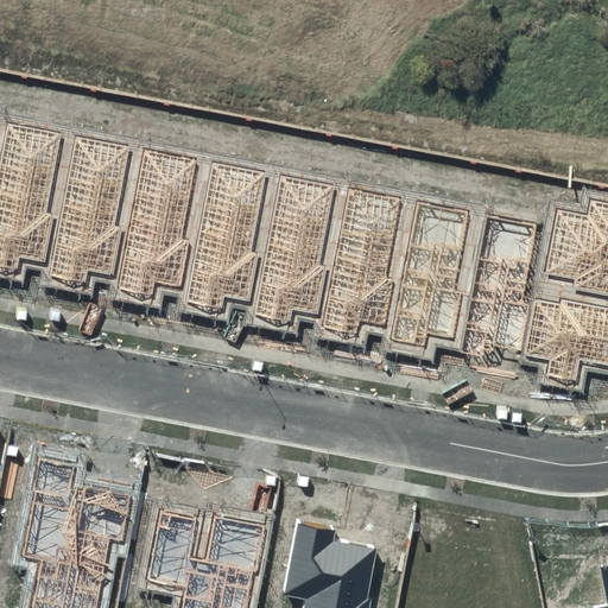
[(59,132),(8,122),(0,163),(0,264),(17,267),(19,254),(45,259),(52,211),(46,210),(59,132)]
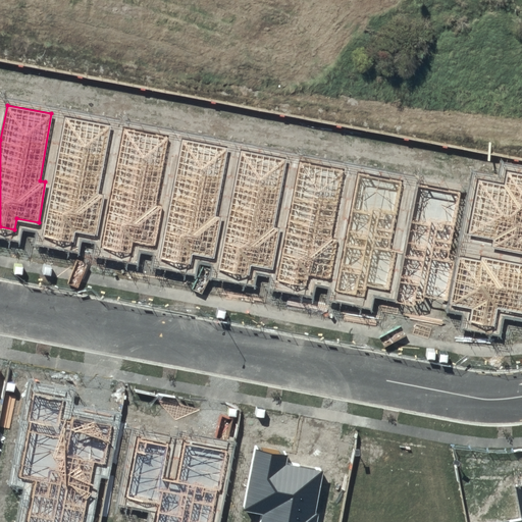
[(109,126),(65,118),(42,237),(72,243),(74,231),(97,236),(103,195),(98,194),(109,126)]
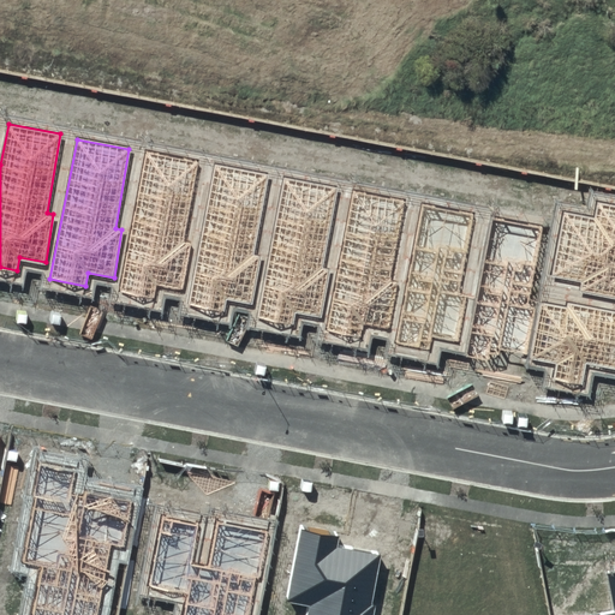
[(198,161),(145,151),(119,292),(155,298),(157,285),(184,290),(191,242),(185,240),(198,161)]
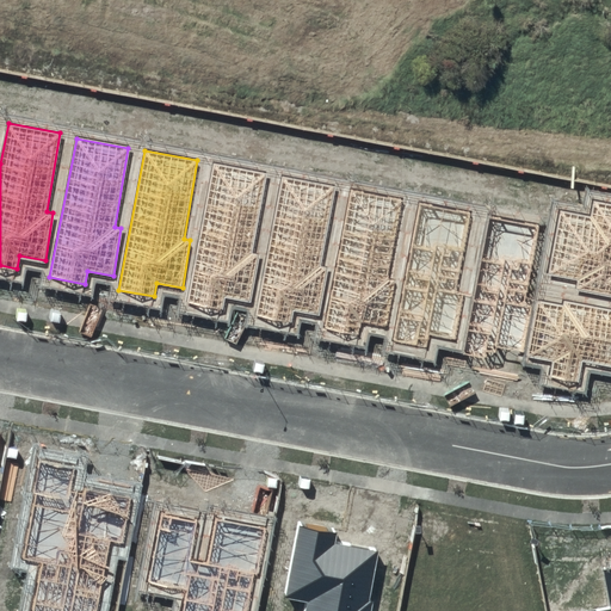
[(265,173),(213,164),(186,302),(222,309),(224,296),(251,301),(258,253),(252,252),(265,173)]
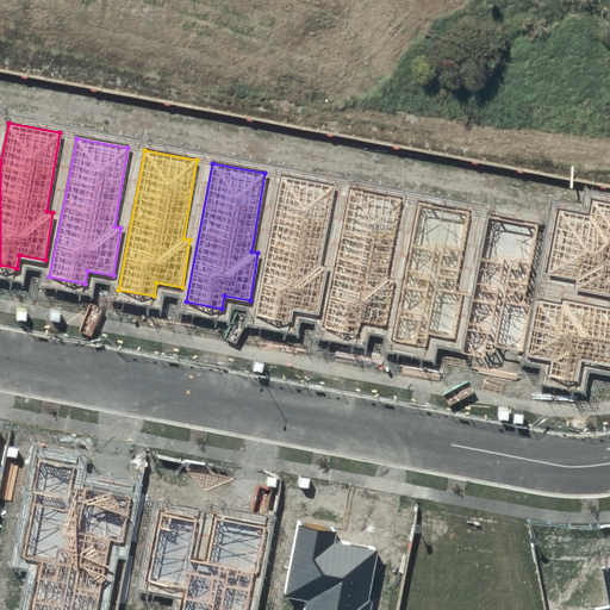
[(332,186),(280,176),(254,315),(290,322),(292,309),(318,313),(325,266),(319,265),(332,186)]
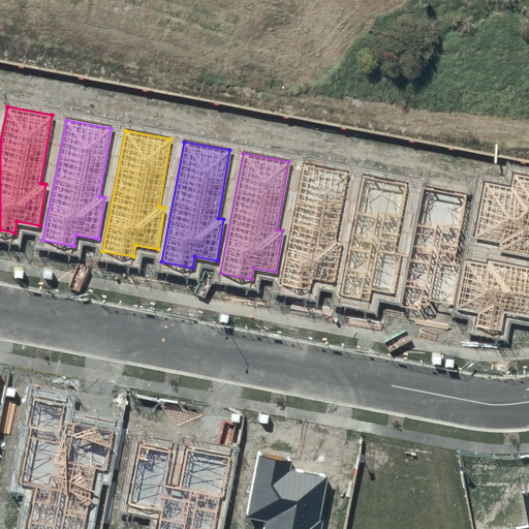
[(349,173),(304,164),(281,284),(312,290),(314,279),(336,283),(343,242),(338,241),(349,173)]
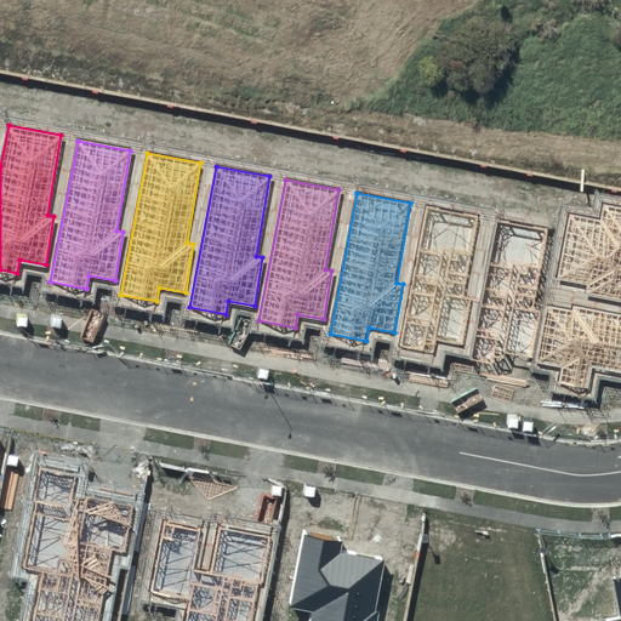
[(620,206),(602,203),(599,217),(569,212),(557,279),(587,285),(586,295),(620,301),(620,206)]
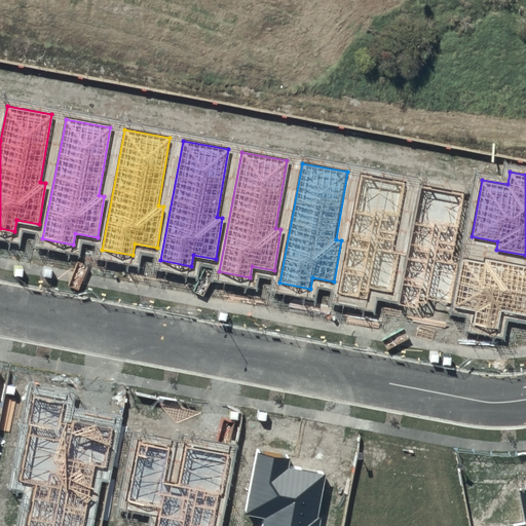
[(406,183),(361,175),(338,294),(369,300),(371,289),(392,293),(400,252),(393,251),(406,183)]
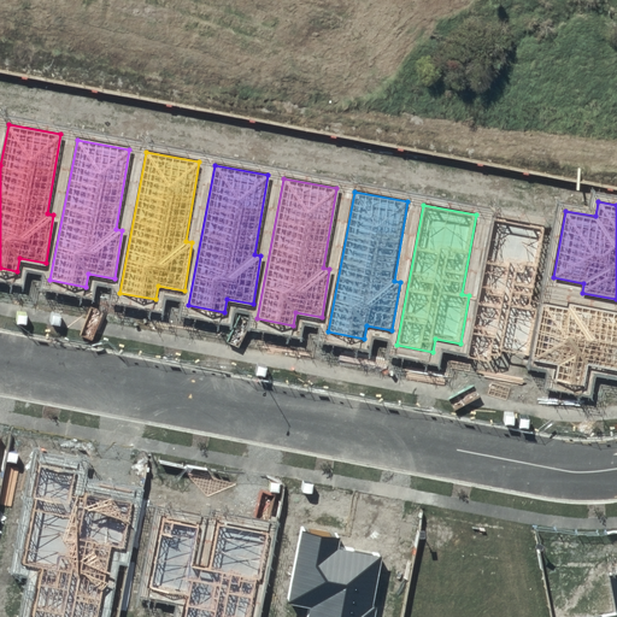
[(546,229),(493,219),(466,359),(503,365),(505,352),(532,358),(539,309),(533,307),(546,229)]
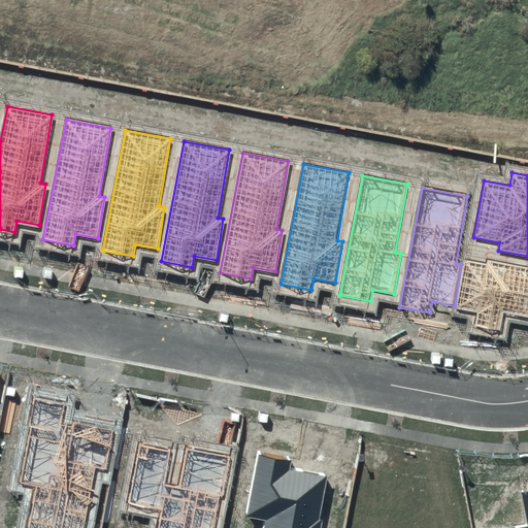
[(486,263),(466,260),(457,308),(477,312),(475,326),(500,330),(503,312),(527,317),(527,268),(487,261),(486,263)]
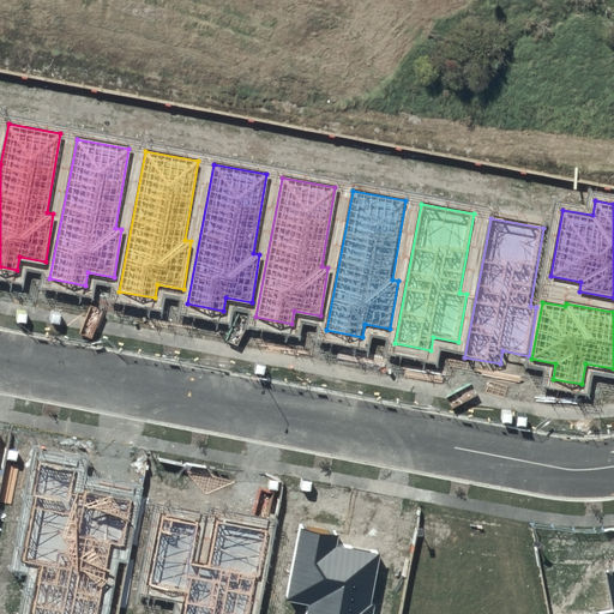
[(77,469),(41,462),(22,563),(41,566),(31,613),(98,613),(112,545),(122,547),(132,501),(73,489),(77,469)]
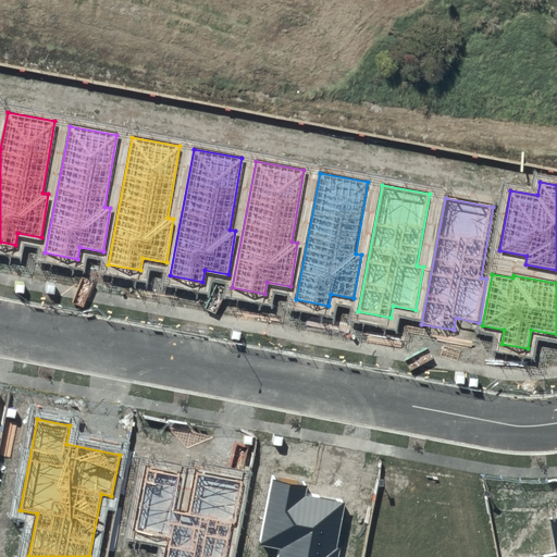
[(182,473),(146,467),(134,531),(170,540),(165,556),(227,556),(243,482),(197,473),(189,514),(173,509),(182,473)]
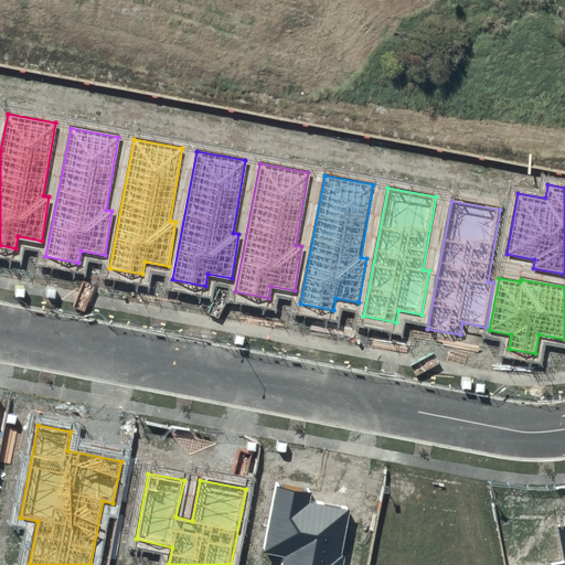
[(311,492),(276,484),(264,551),(285,554),(283,564),(342,564),(353,511),(309,502),(311,492)]
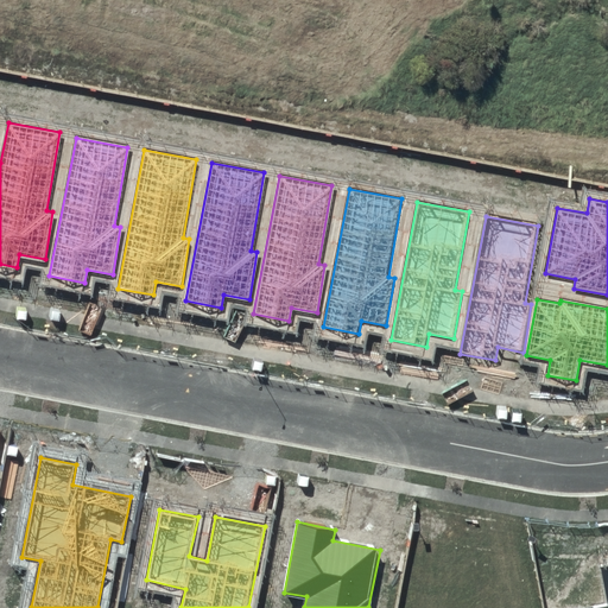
[(607,605),(594,607),(607,607),(607,569),(601,571),(607,605)]
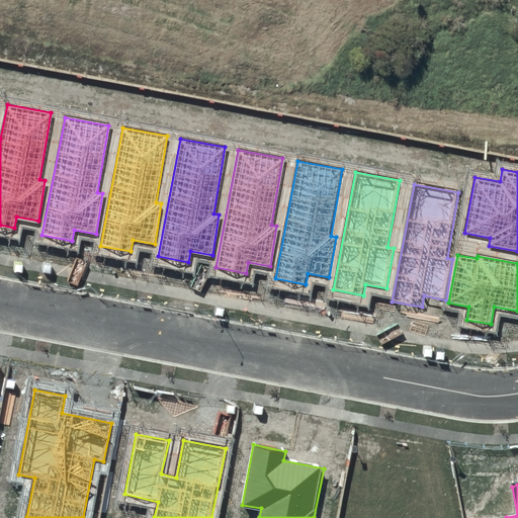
All buildings are outlined.
